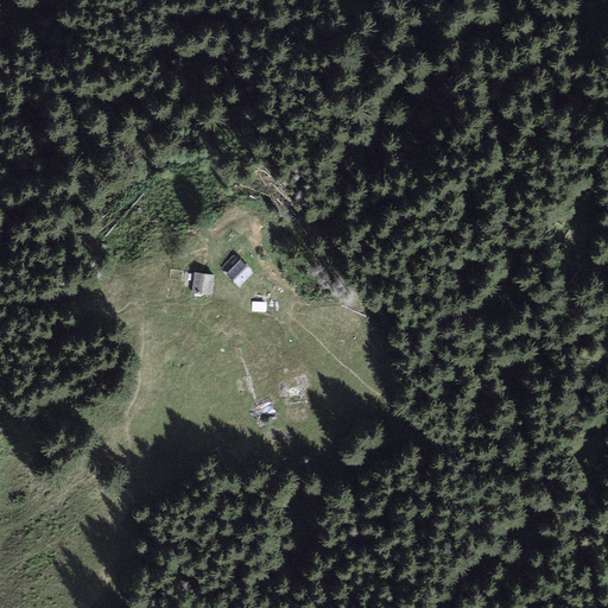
[(252,271),(240,259),(226,273),(238,285),(252,271)]
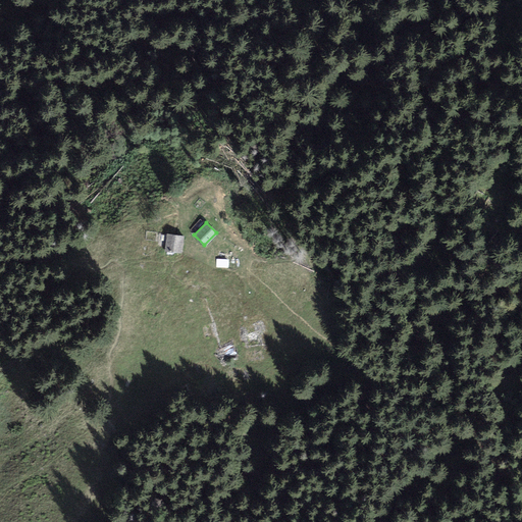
[(184,236),(167,233),(165,251),(181,253),(184,236)]
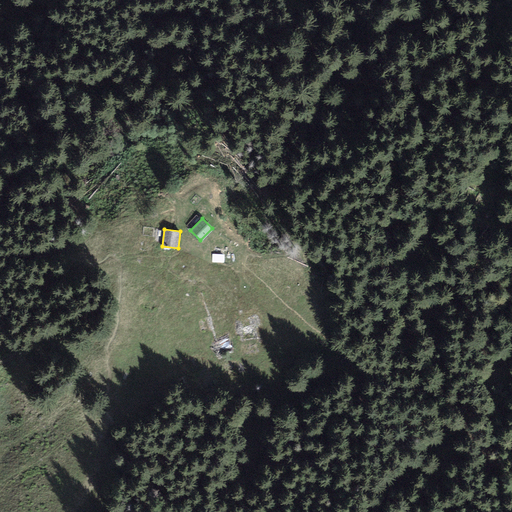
[(224,254),(212,254),(212,263),(224,263),(224,254)]
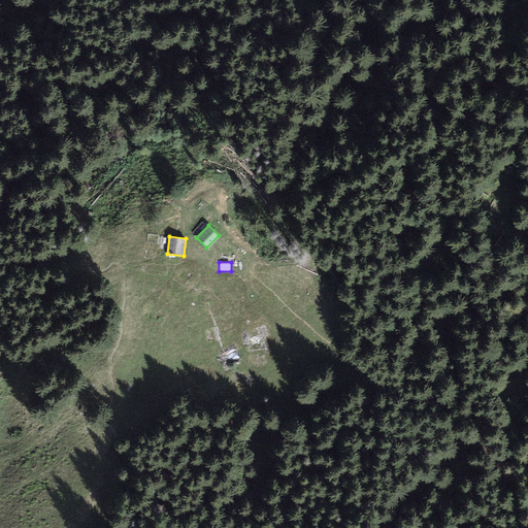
[(263,334),(248,334),(248,348),(263,348),(263,334)]
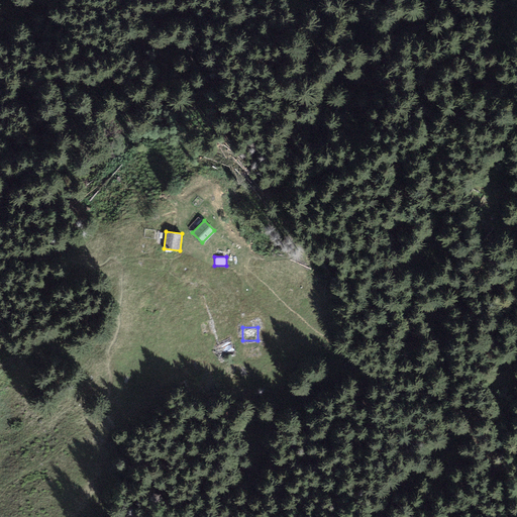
[(231,341),(218,343),(220,357),(233,355),(231,341)]
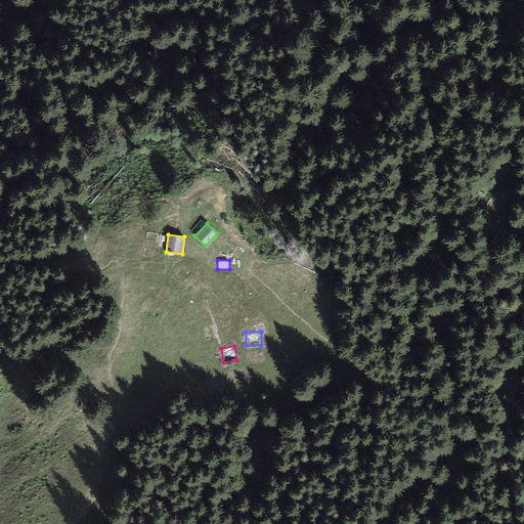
All buildings are outlined.
